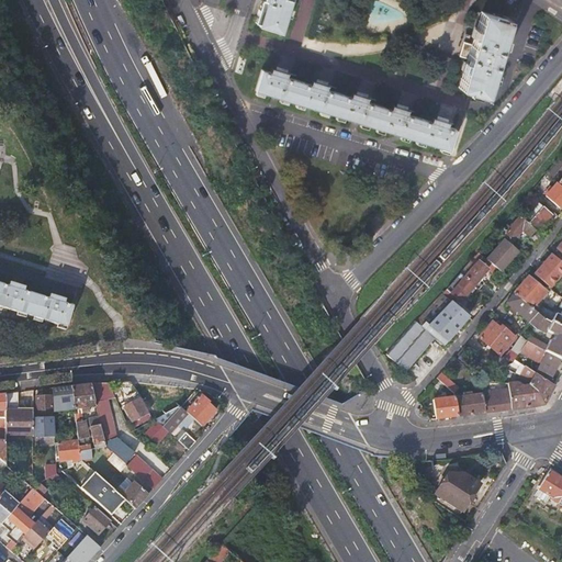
[(263,0),(265,1),(267,2),(259,26),(283,34),(293,0),(263,0)]
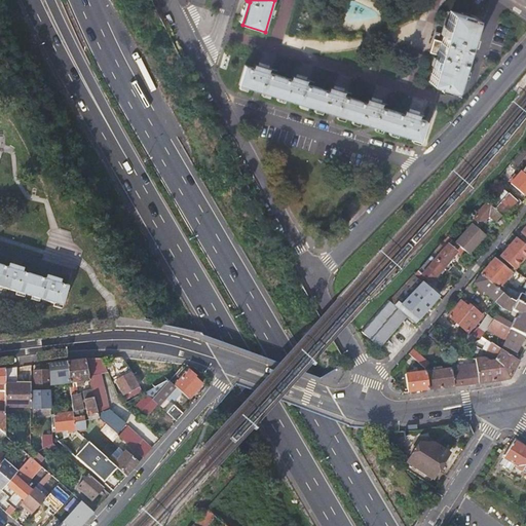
[(470,16),(451,11),(441,43),(437,42),(435,48),(439,50),(429,82),(455,90),(465,58),(470,59),(472,52),(467,50),(477,19),(476,19),(476,16),(471,14),(470,16)]
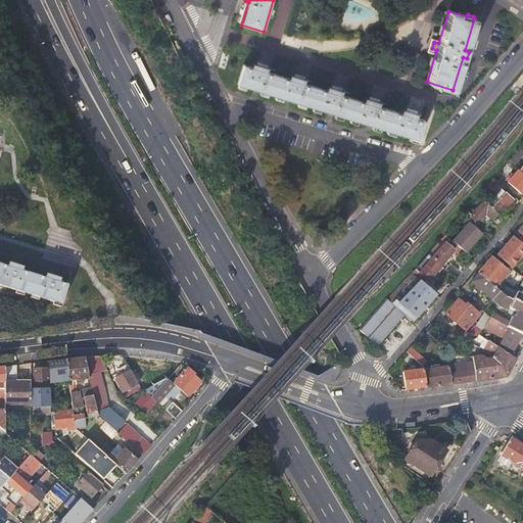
[(238,85),(417,140),(419,138),(424,121),(417,117),(417,114),(413,112),(414,110),(409,108),(408,111),(403,109),(402,113),(379,106),(380,102),(376,101),(376,99),(371,97),(370,99),(366,98),(365,102),(342,95),(343,91),(338,90),(339,88),(333,86),(333,88),(329,87),(327,91),(304,84),(305,80),(301,78),(301,77),(296,75),(295,77),(291,76),(289,79),(267,72),(268,68),(264,66),(265,64),(258,63),(258,65),(253,63),(252,67),(244,65),(238,85)]
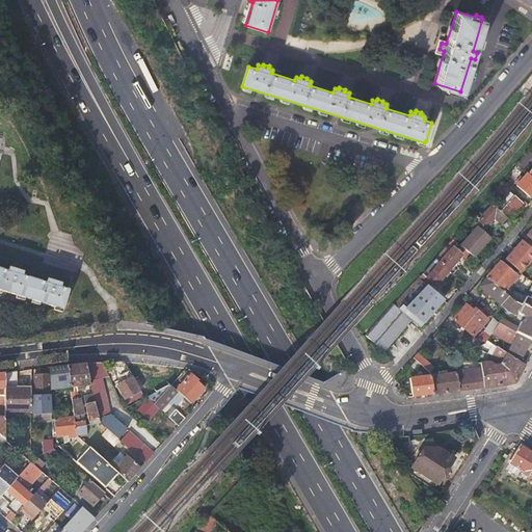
[(531,177),(528,174),(516,185),(530,196),(531,193),(531,177)]
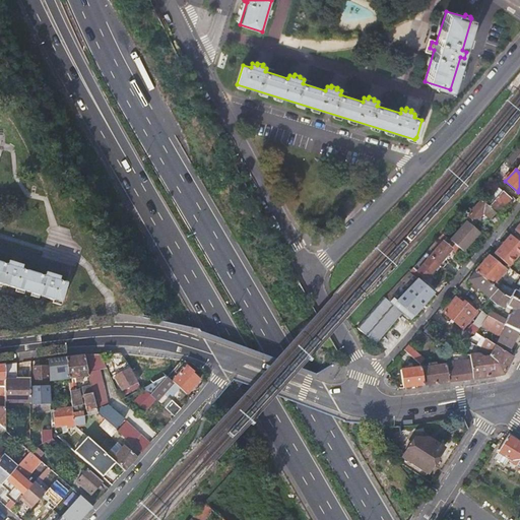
[(493,195),(485,203),(496,212),(498,214),(512,198),(504,192),(497,199),(493,195)]
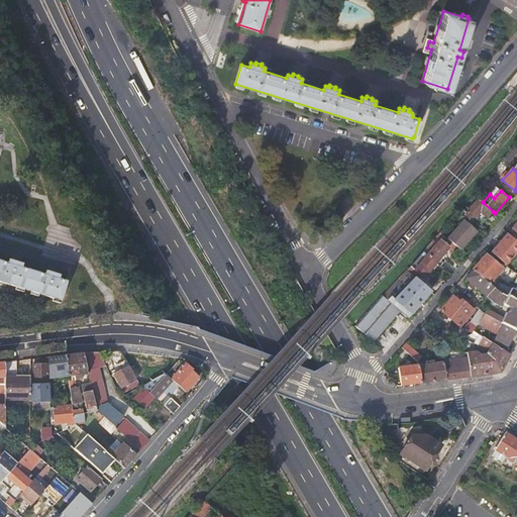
[(466,208),(469,211),(464,216),(472,223),(481,212),(488,218),(493,211),(483,202),(479,199),(470,209),(467,207),(466,208)]
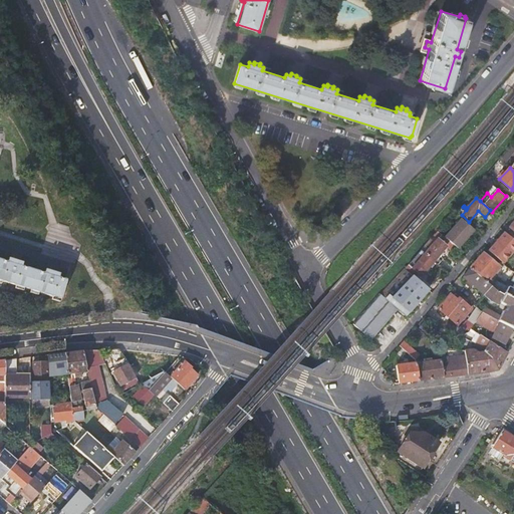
[(462,219),(445,237),(454,245),(458,249),(475,230),(462,219)]
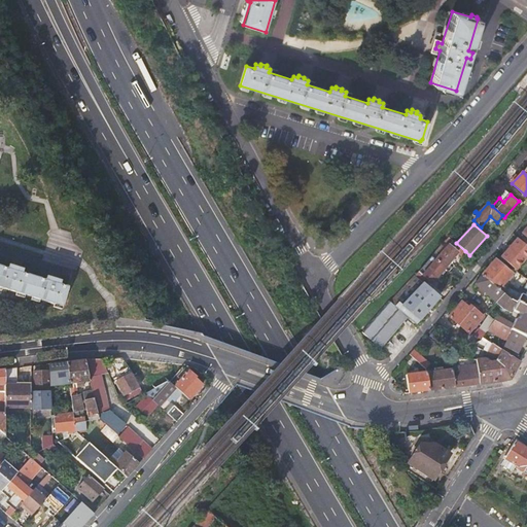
[(435,260),(445,268),(450,272),(455,266),(450,261),(458,252),(461,256),(465,251),(456,243),(449,237),(446,240),(450,243),(435,260)]
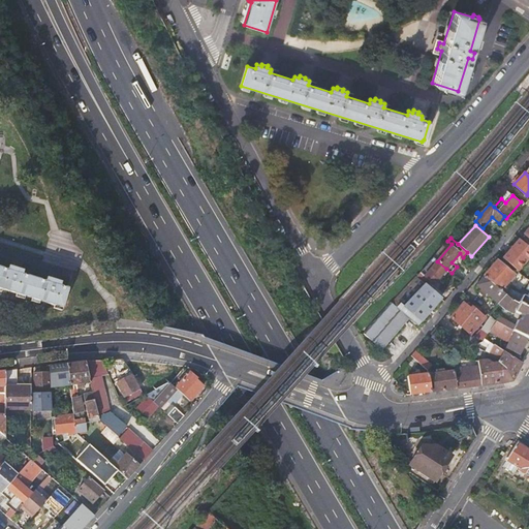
[(446,269),(437,261),(433,257),(429,262),(417,277),(425,283),(428,279),(433,284),(446,269)]
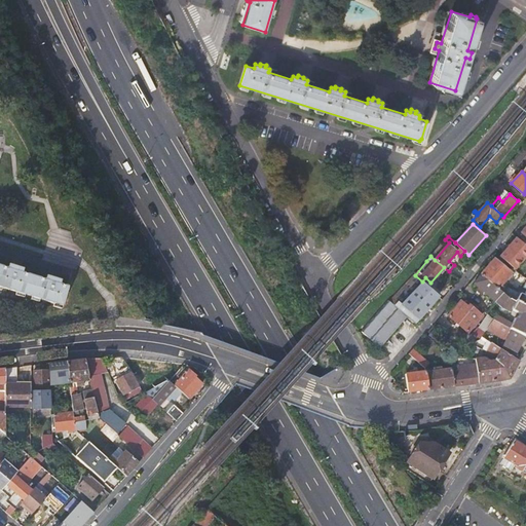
[(493,262),(481,275),(502,294),(509,299),(525,307),(525,283),(524,288),(525,289),(525,292),(524,296),(509,288),(506,290),(500,286),(512,274),(501,265),(499,267),(493,262)]
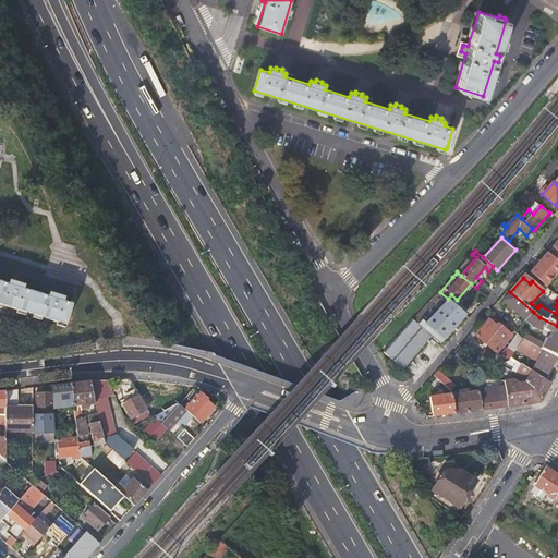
[(0,304),(64,325),(71,303),(62,301),(63,298),(59,295),(60,293),(53,291),(52,293),(48,293),(47,296),(23,288),(24,284),(20,283),(20,281),(14,279),(13,281),(9,280),(8,283),(0,281),(0,304)]
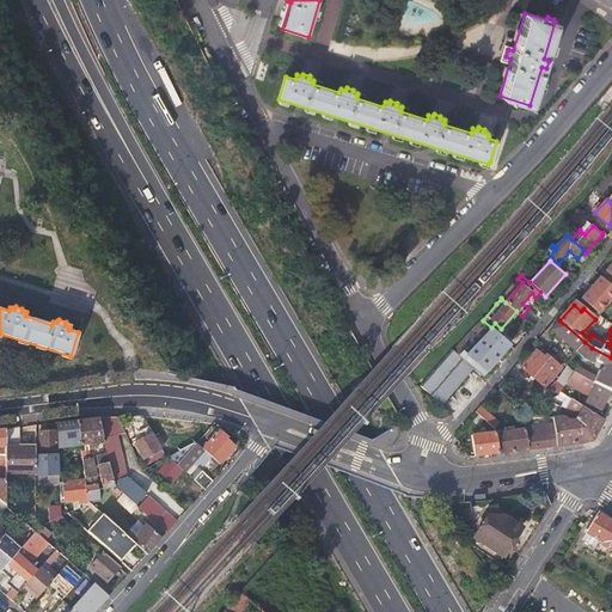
[(604,310),(599,314),(607,322),(611,317),(604,310)]
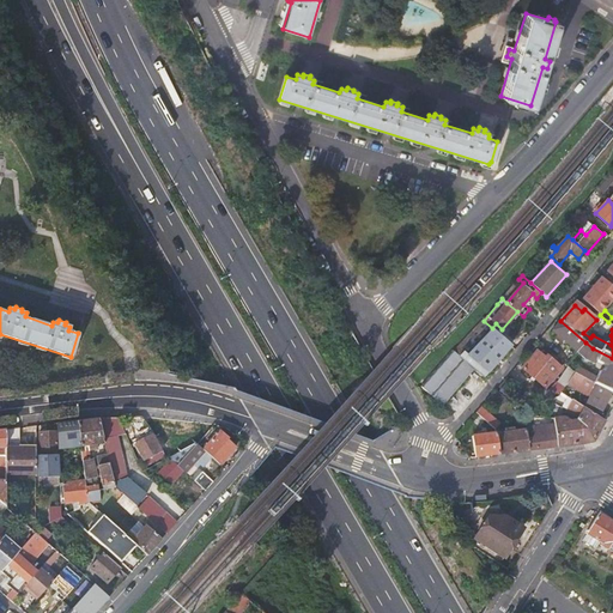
[(484,321),(422,386),(443,406),(475,369),(477,370),(481,375),(483,375),(485,377),(511,346),(492,328),(484,321)]
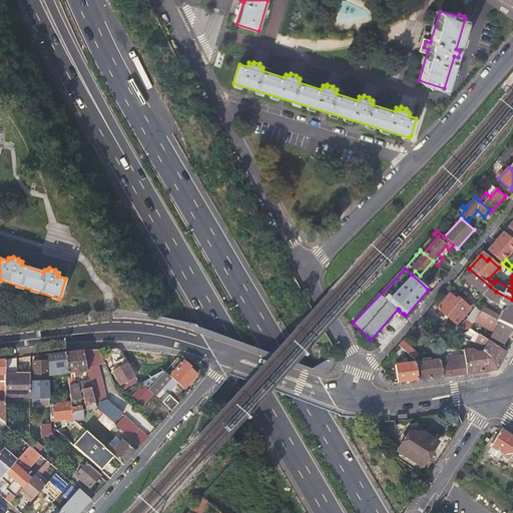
[(462,277),(483,295),(490,287),(469,269),(462,277)]
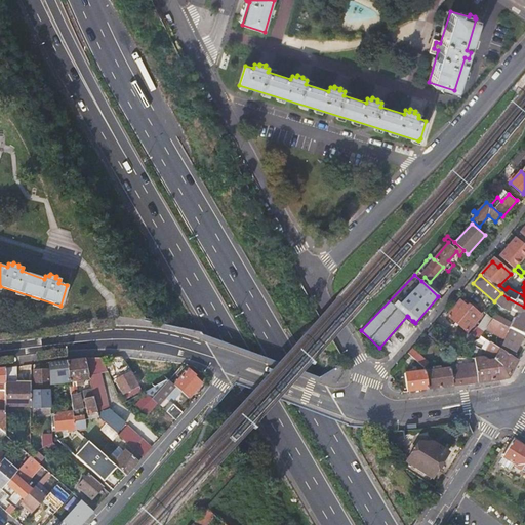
[(495,315),(492,319),(494,320),(511,329),(523,335),(524,335),(524,307),(508,298),(501,293),(494,301),(500,308),(510,312),(511,310),(519,314),(517,319),(514,318),(511,323),(495,315)]
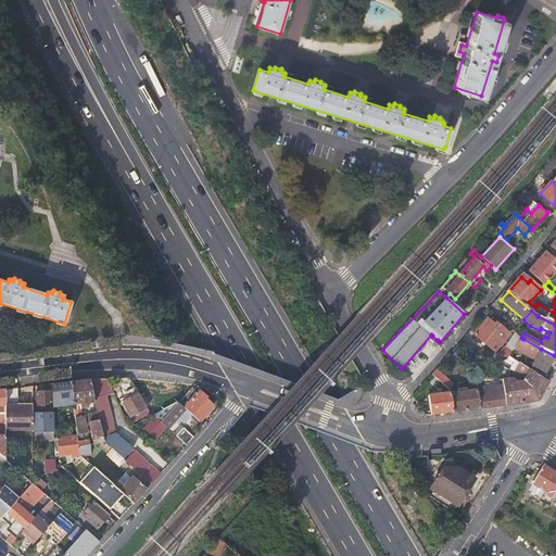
[(494,351),(509,335),(496,323),(493,319),(491,321),(489,318),(475,333),(494,351)]
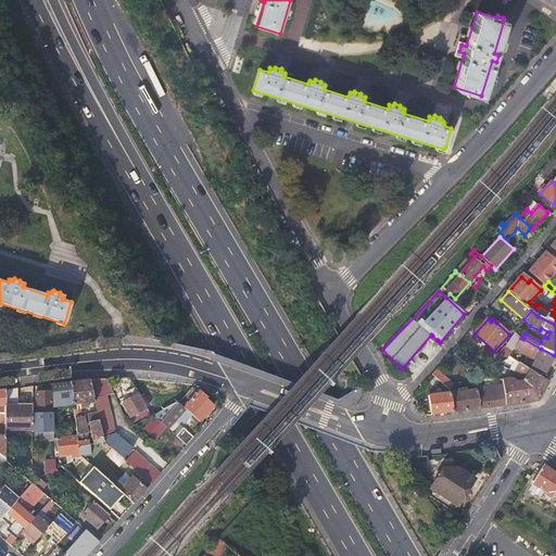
[(516,346),(521,338),(516,333),(508,345),(508,344),(506,346),(512,350),(513,351),(516,346)]
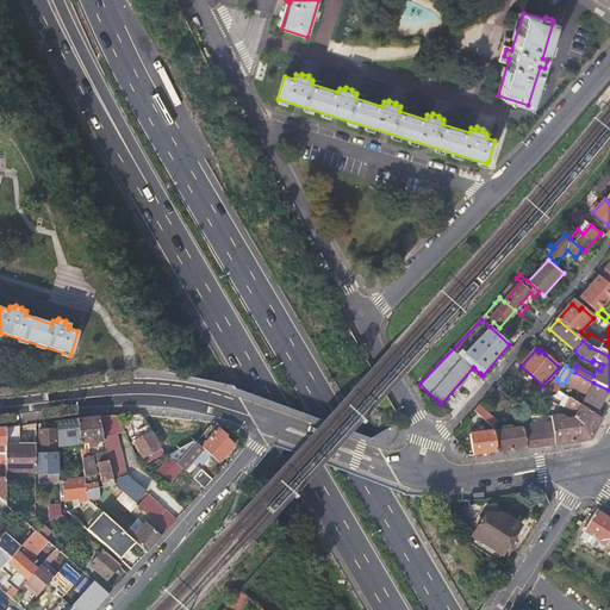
[(574,372),(572,371),(566,380),(589,392),(593,383),(574,372)]
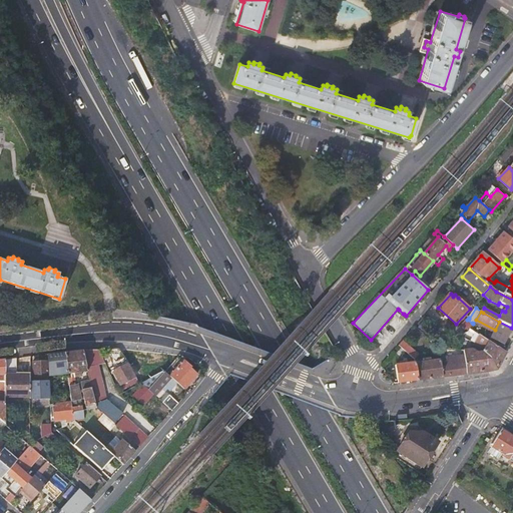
[(511,328),(499,322),(495,330),(491,337),(493,339),(503,343),(503,344),(511,328)]
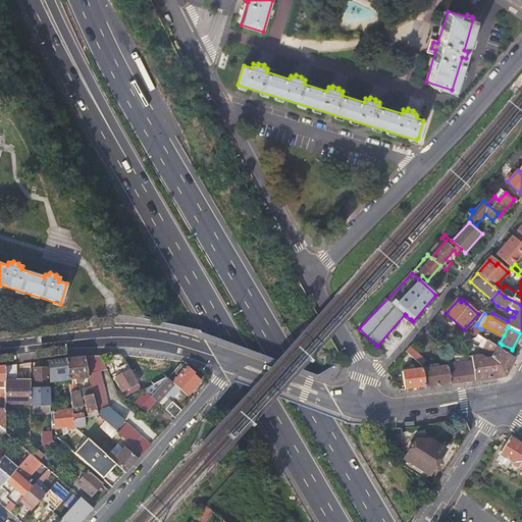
[(472,357),(473,363),(475,380),(491,378),(506,376),(515,359),(509,355),(500,349),(486,341),(481,349),(491,356),(490,358),(486,362),(480,358),(472,357)]
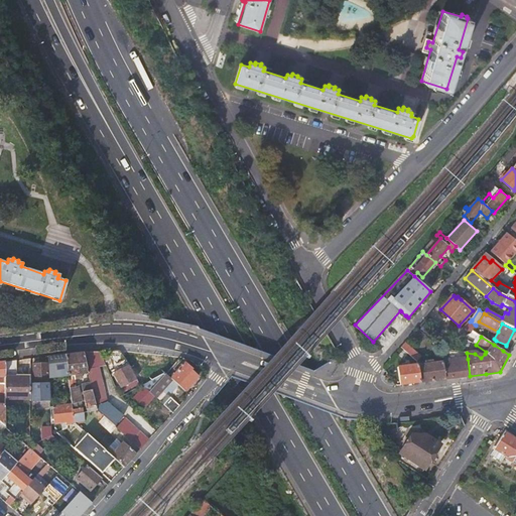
[(494,345),(503,351),(506,345),(496,341),(494,345)]
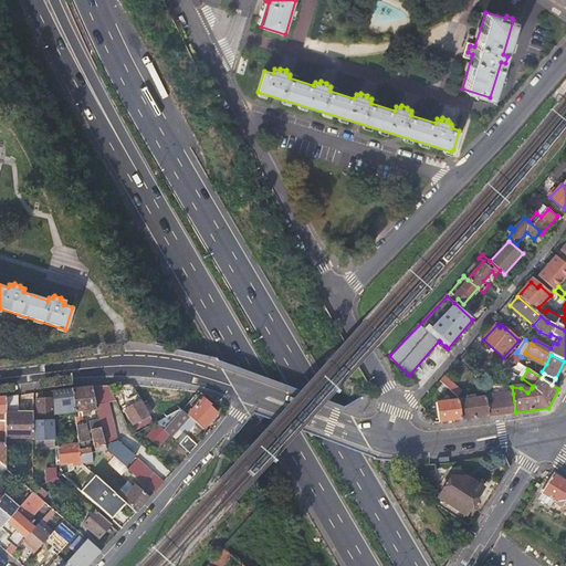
[(443,377),(440,381),(458,396),(462,391),(447,378),(447,379),(443,377)]
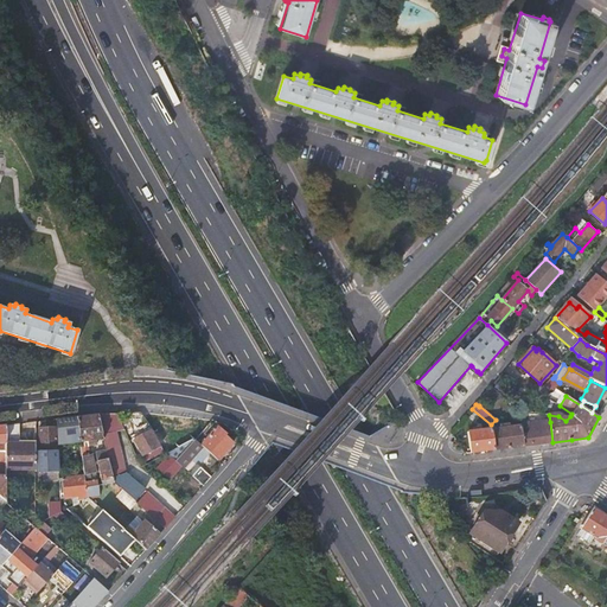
[(103,439),(97,414),(94,415),(85,416),(77,416),(81,442),(84,475),(87,489),(88,496),(98,490),(96,480),(90,480),(89,474),(95,473),(91,454),(85,455),(85,449),(90,448),(90,446),(96,445),(97,440),(103,439)]
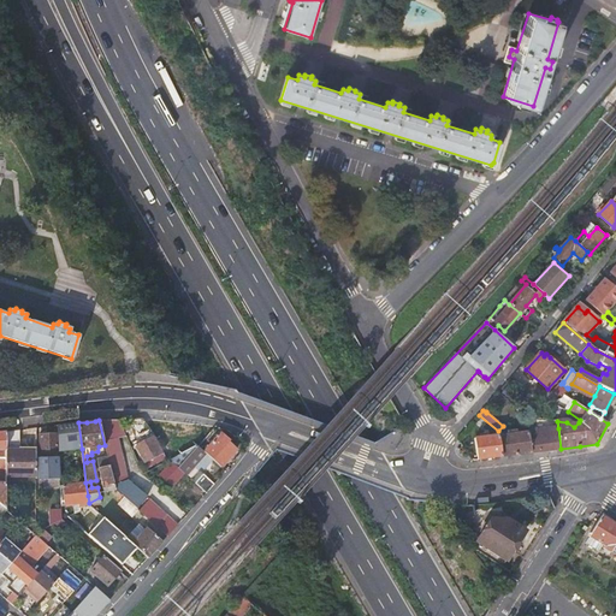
[(119,437),(126,436),(120,420),(113,420),(106,420),(99,420),(105,445),(107,457),(116,489),(137,508),(147,497),(129,480),(120,450),(119,437)]
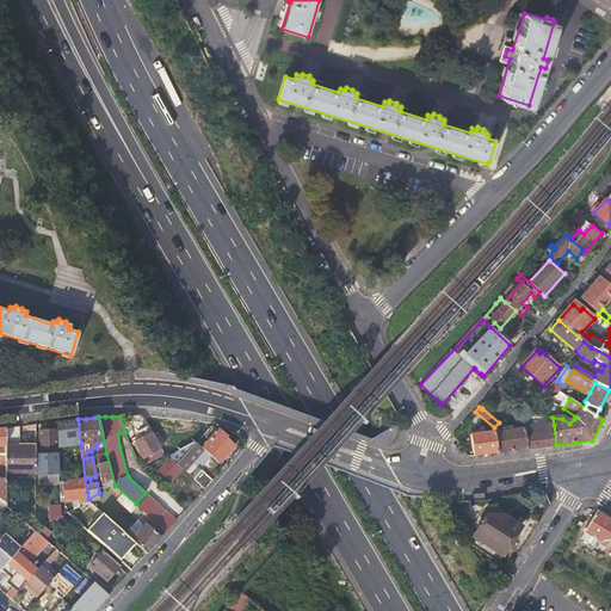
[(60,421),(56,421),(57,431),(57,449),(81,445),(78,419),(60,421)]
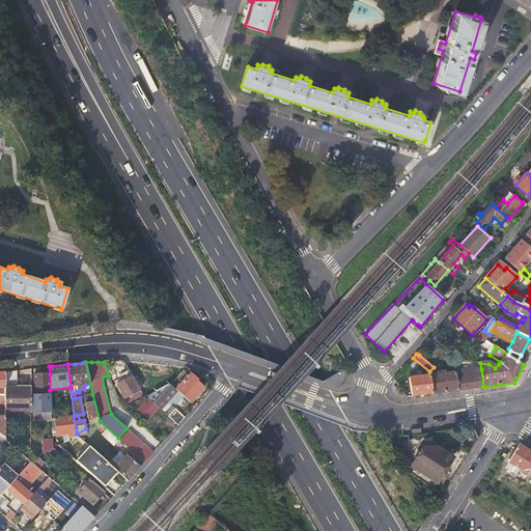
[(455,372),(457,391),(483,387),(481,369),(455,372)]
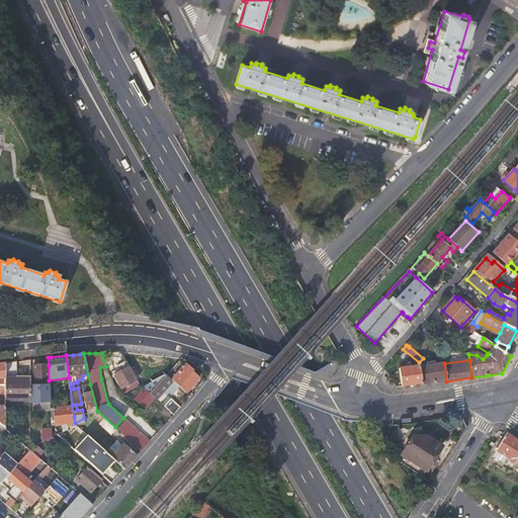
[(5,363),(4,400),(29,401),(30,385),(30,379),(15,379),(16,362),(14,362),(5,363)]
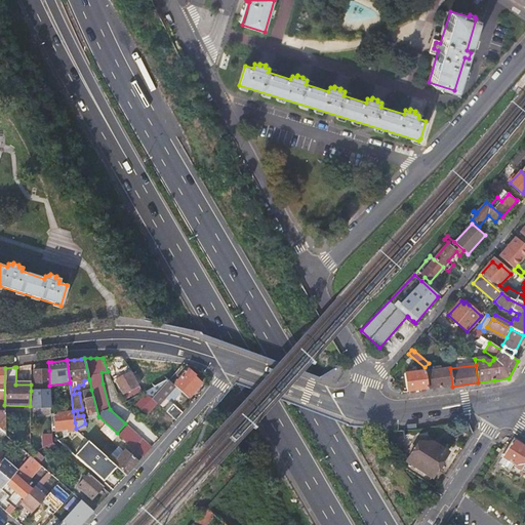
[(434,370),(425,371),(428,390),(452,387),(450,368),(441,369),(441,367),(433,368),(434,370)]
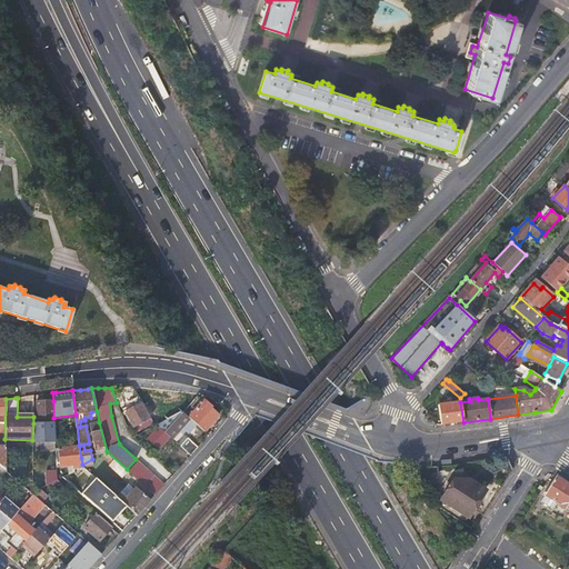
[(188,418),(196,425),(203,431),(217,416),(209,409),(211,407),(203,399),(188,418)]
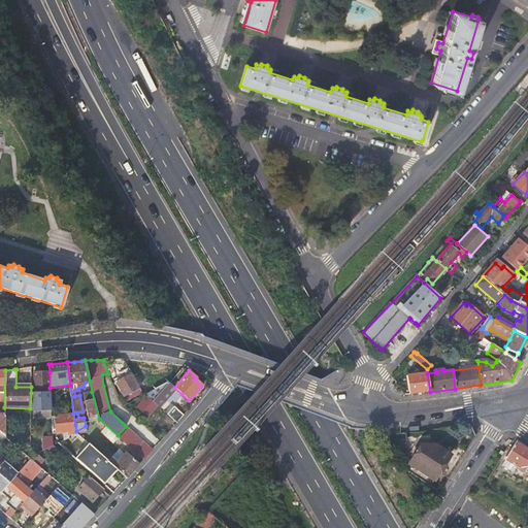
[(407,375),(410,394),(430,392),(427,373),(420,374),(420,371),(413,372),(413,375),(407,375)]
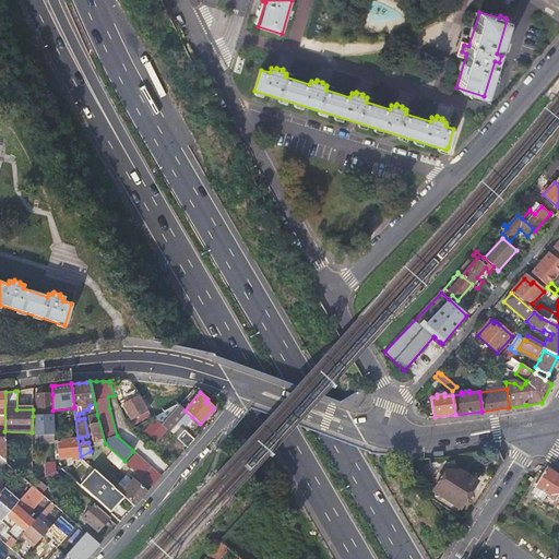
[(52,411),(52,394),(36,395),(36,416),(33,416),(32,432),(32,436),(55,435),(52,411)]
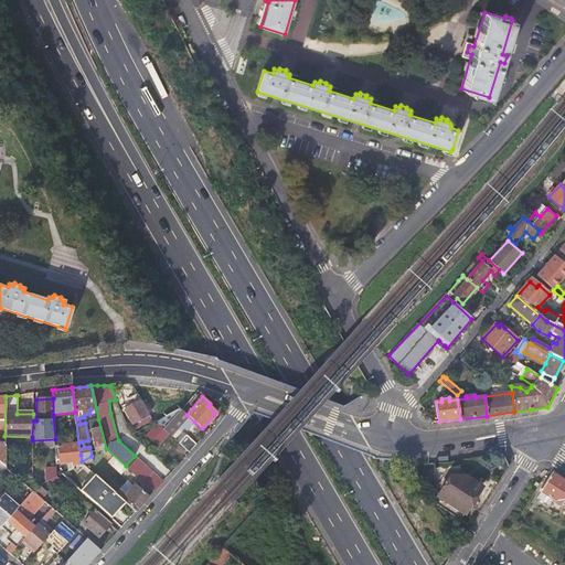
[(174,400),(162,404),(166,414),(178,409),(174,400)]
